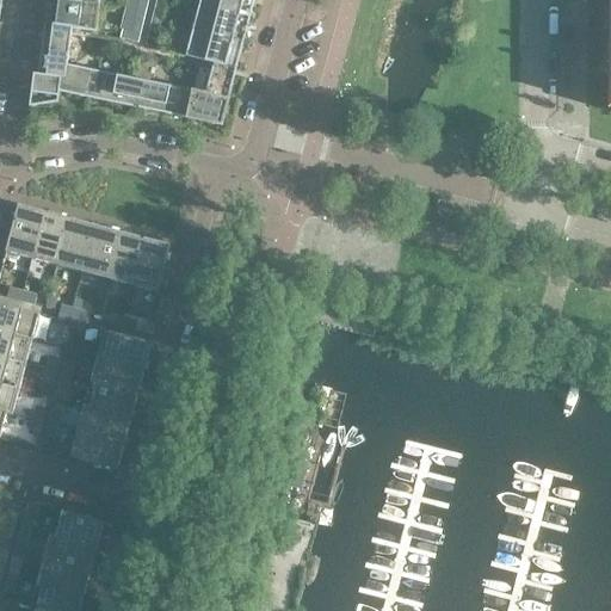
[(96,32),(99,5),(60,0),(47,0),(44,24),(72,28),(72,29),(96,32)]
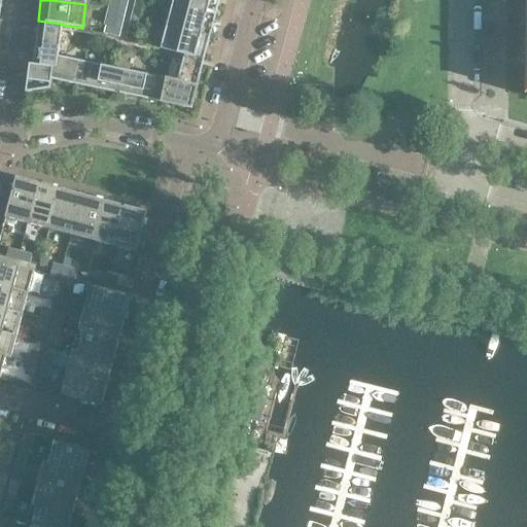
[(125,12),(128,0),(119,0),(117,10),(125,12)]
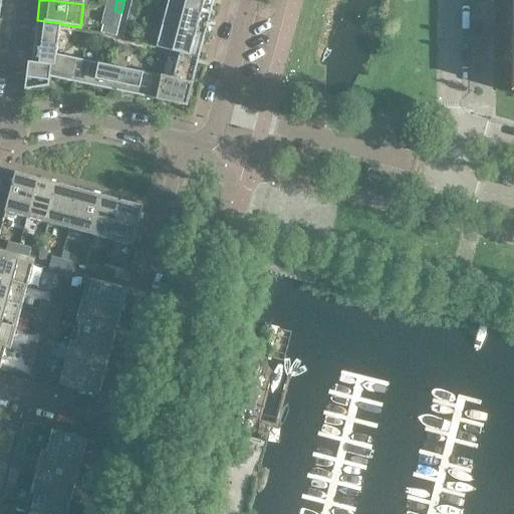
[(135,18),(139,1),(134,0),(131,0),(127,16),(135,18)]
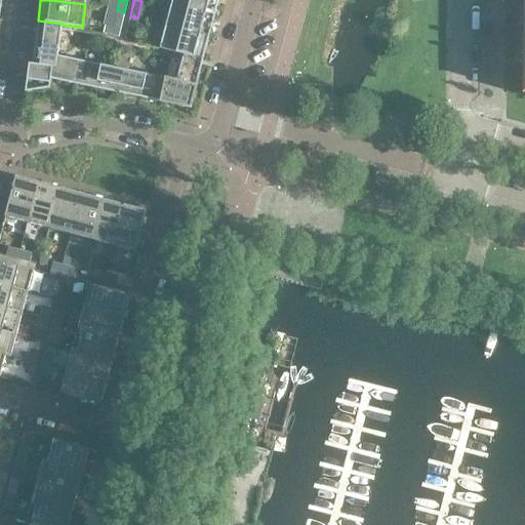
[(214,15),(217,0),(171,0),(171,4),(214,15)]
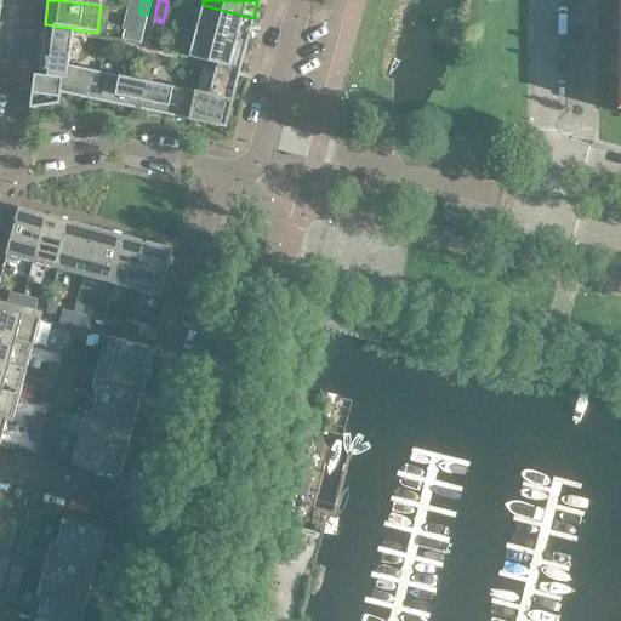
[(246,44),(254,18),(203,5),(195,30),(246,44)]
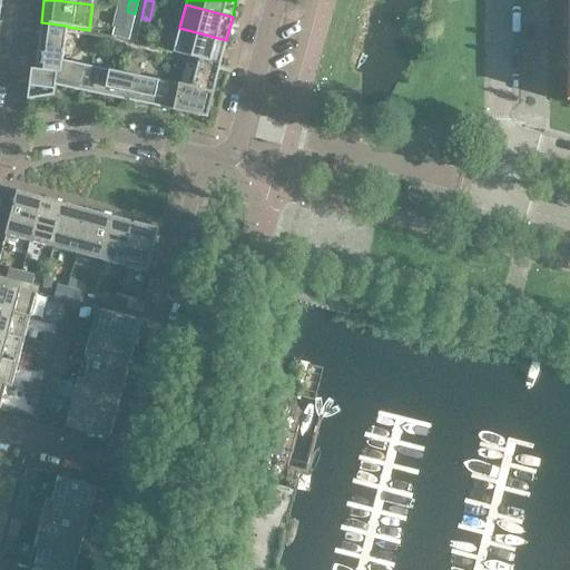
[(130,32),(135,13),(127,11),(123,30),(130,32)]
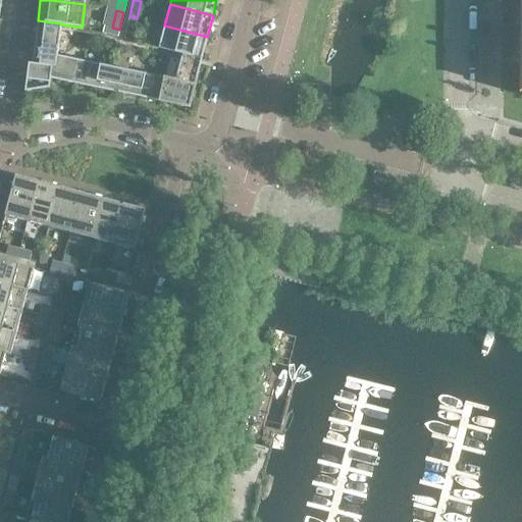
[(133,35),(137,18),(129,16),(125,33),(133,35)]
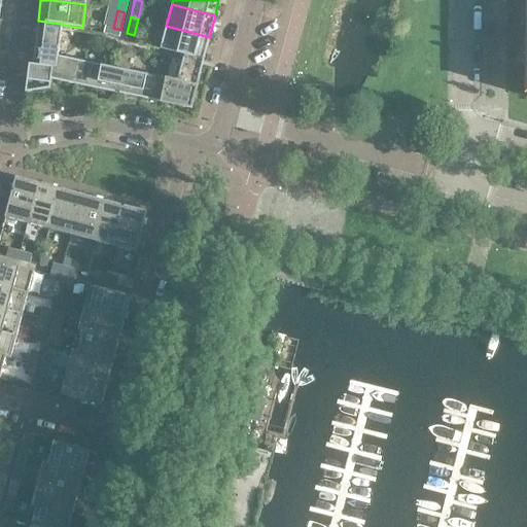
[(56,67),(58,56),(62,25),(62,24),(38,21),(32,64),(56,67)]
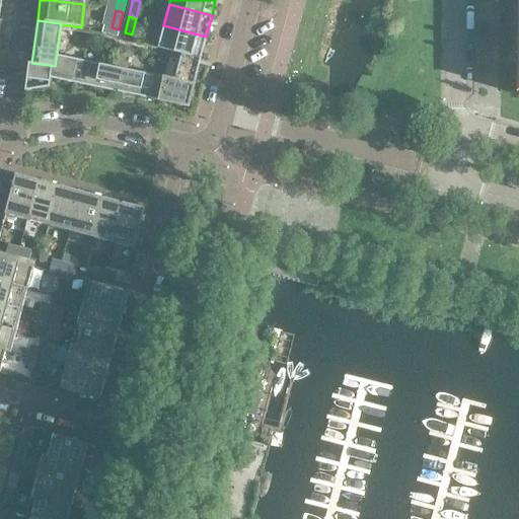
[(117,36),(119,29),(112,27),(103,25),(101,32),(117,36)]
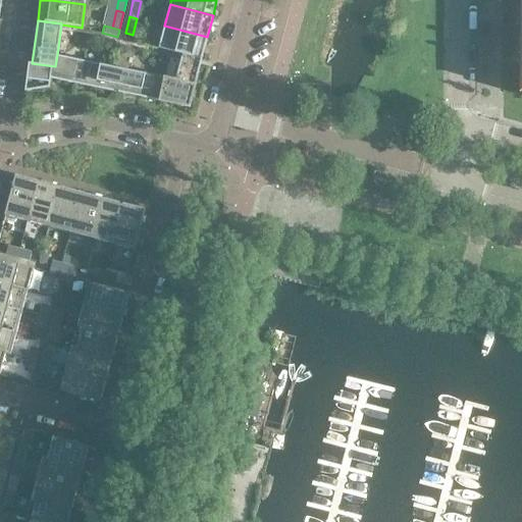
[(195,86),(200,65),(207,37),(164,25),(158,48),(181,54),(180,60),(174,81),(165,79),(160,102),(189,107),(195,87),(194,86),(195,86)]
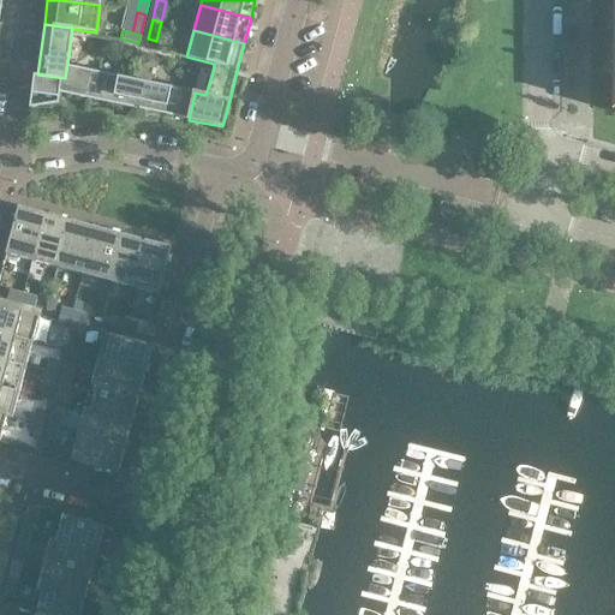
[(138,109),(149,59),(139,57),(135,79),(94,71),(88,99),(138,109)]
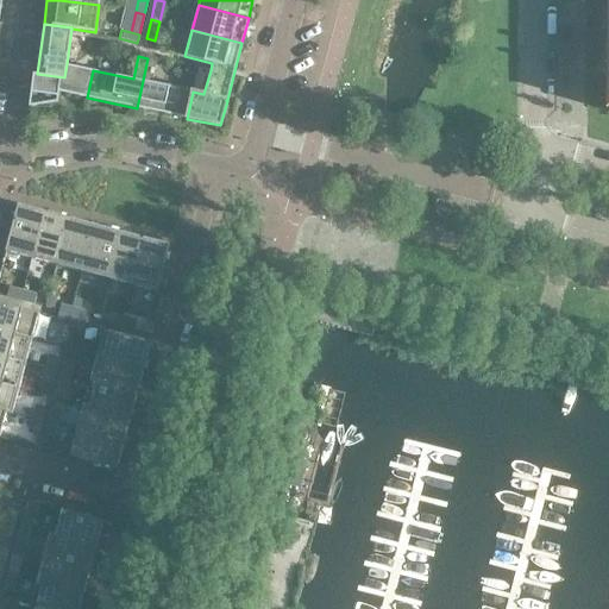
[(193,92),(179,88),(152,83),(157,61),(148,58),(137,108),(187,119),(193,92)]
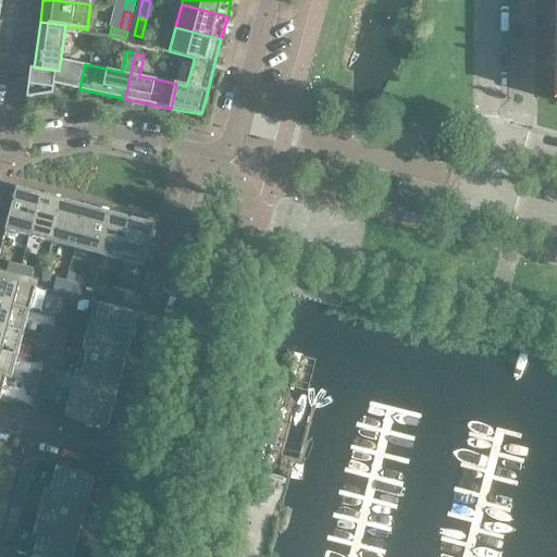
[(79,89),(85,64),(61,59),(59,71),(34,67),(34,69),(31,67),(26,98),(52,94),(53,84),(79,89)]
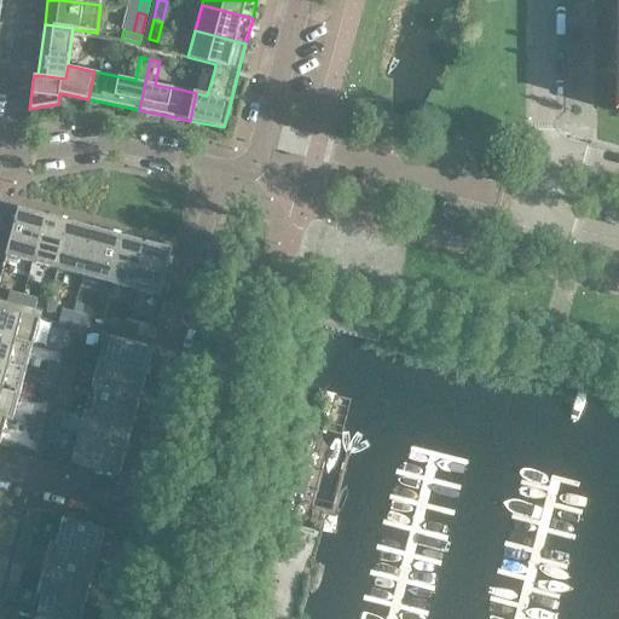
[(32,264),(45,215),(18,208),(5,256),(32,264)]
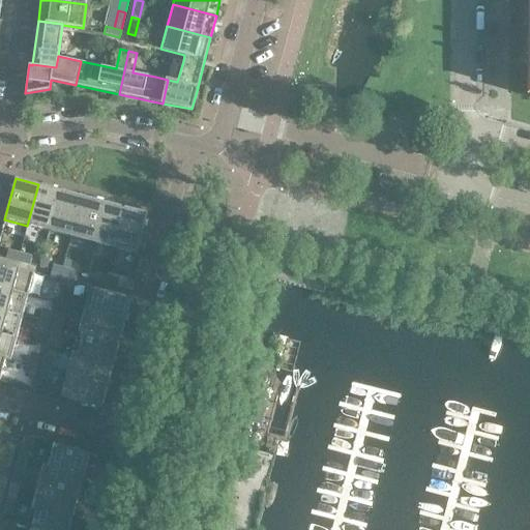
[(49,231),(59,190),(38,184),(27,226),(49,231)]
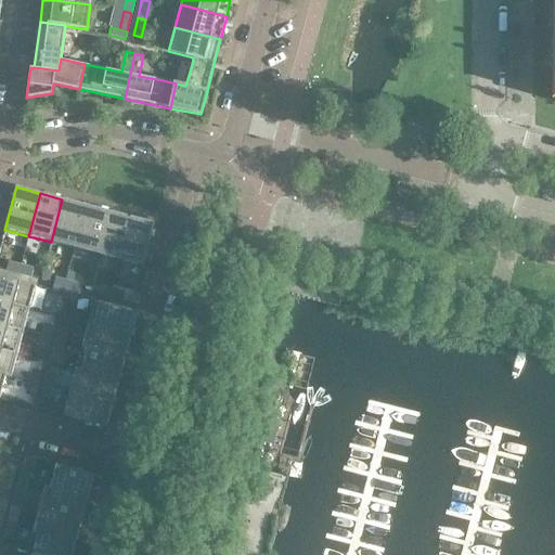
[(74,248),(85,205),(62,199),(51,242),(74,248)]
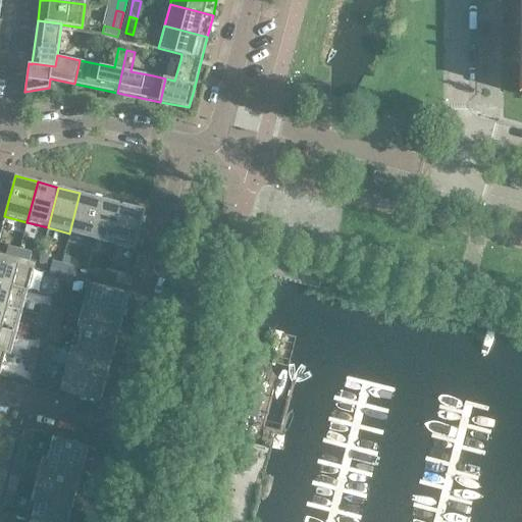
[(91,239),(101,199),(80,193),(69,233),(91,239)]
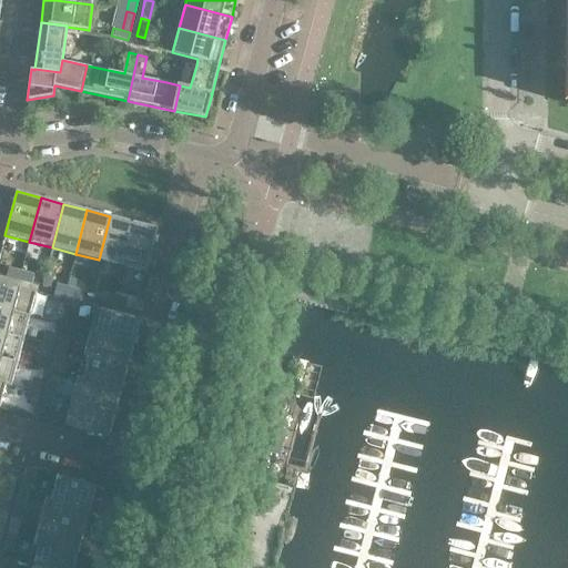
[(122,266),(133,222),(110,216),(99,260),(122,266)]
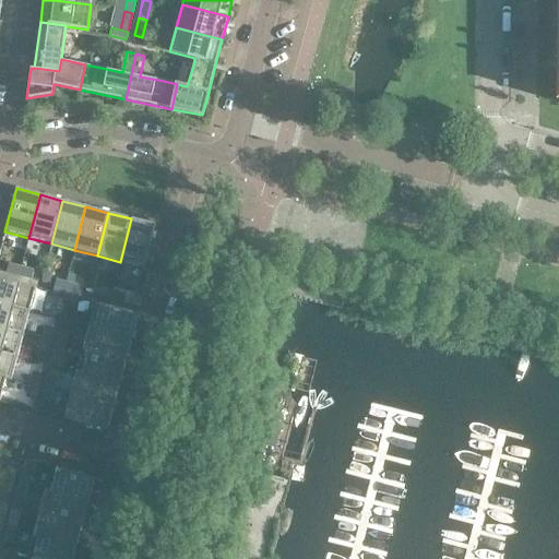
[(120,262),(143,269),(145,263),(151,264),(154,252),(149,251),(155,225),(131,218),(120,262)]
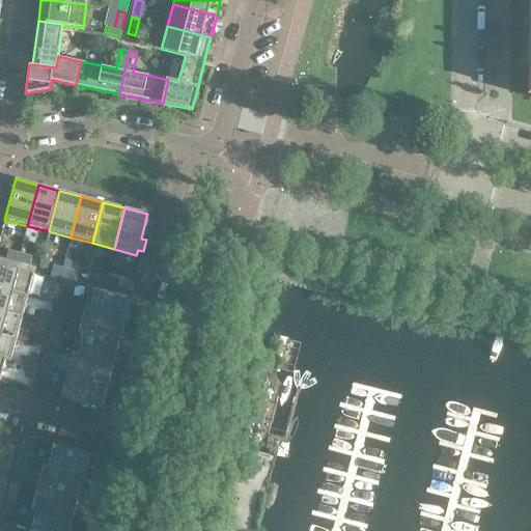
[(5,258),(18,261),(20,253),(7,250),(5,258)]
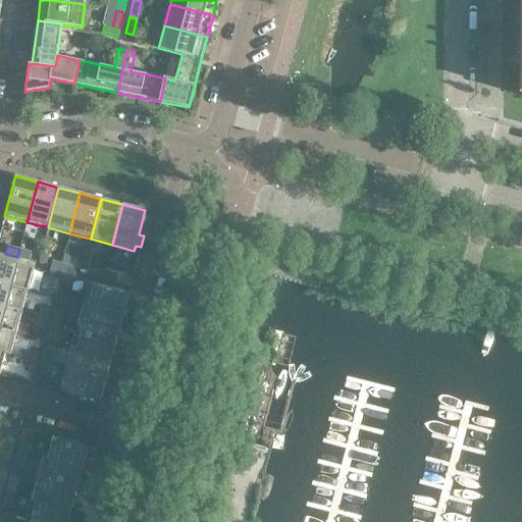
[(17,257),(29,260),(31,253),(19,249),(17,257)]
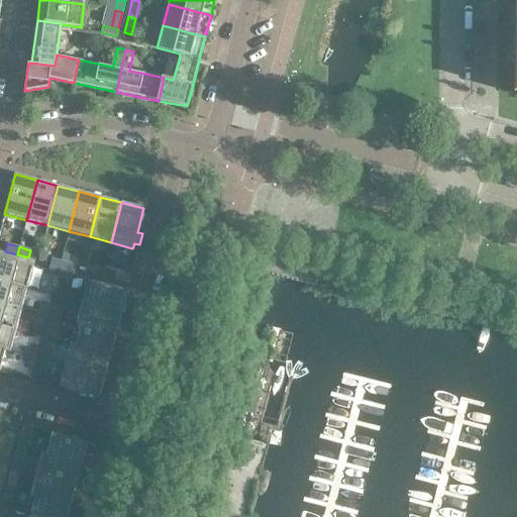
[(0,280),(26,288),(32,266),(0,256),(0,280)]
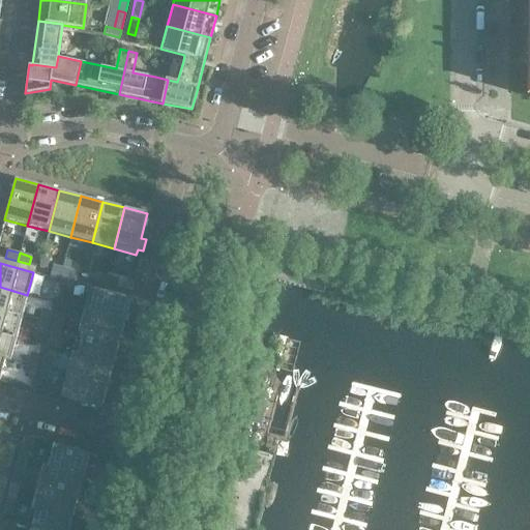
[(51,273),(62,276),(64,268),(53,265),(51,273)]
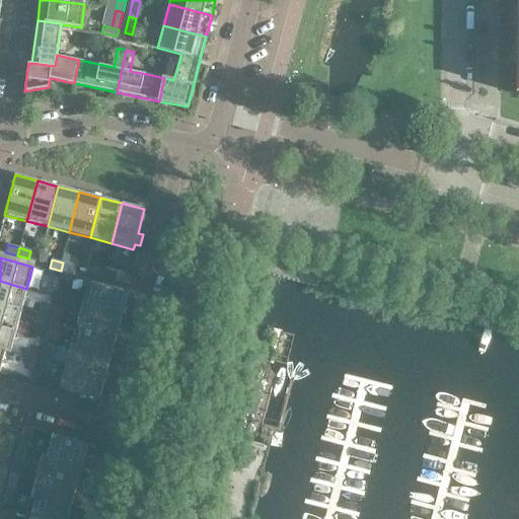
[(61,271),(73,274),(75,266),(63,263),(61,271)]
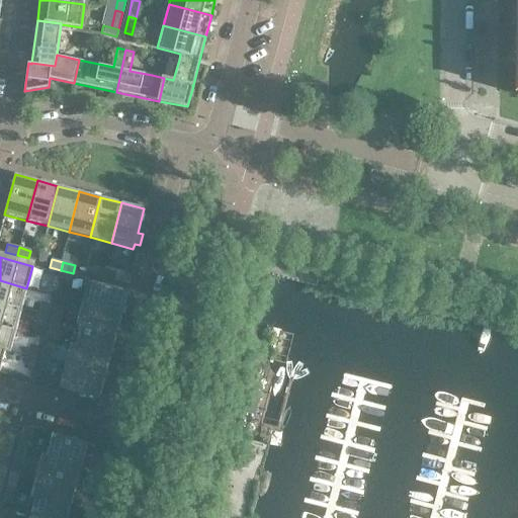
[(48,275),(59,278),(61,270),(50,267),(48,275)]
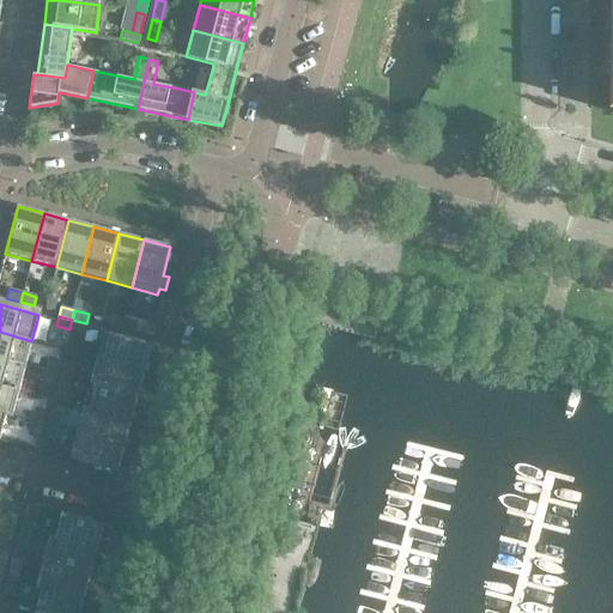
[(107,325),(120,328),(122,320),(109,316),(107,325)]
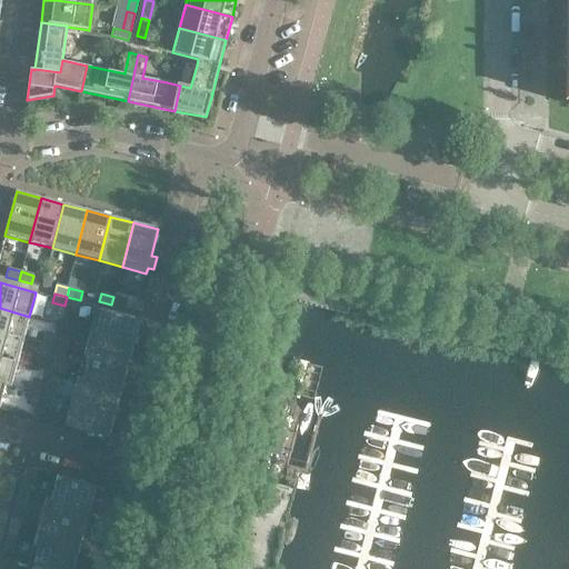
[(65,306),(78,309),(80,300),(67,297),(65,306)]
